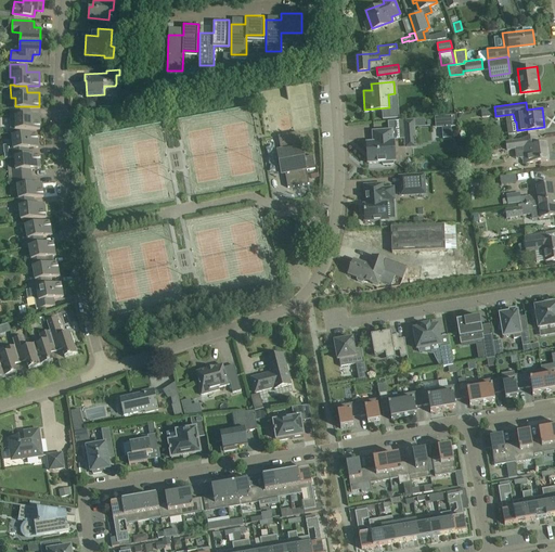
[(15,106),(11,106),(11,114),(14,114),(14,118),(15,118),(15,128),(40,127),(40,113),(27,114),(27,106),(15,106)]
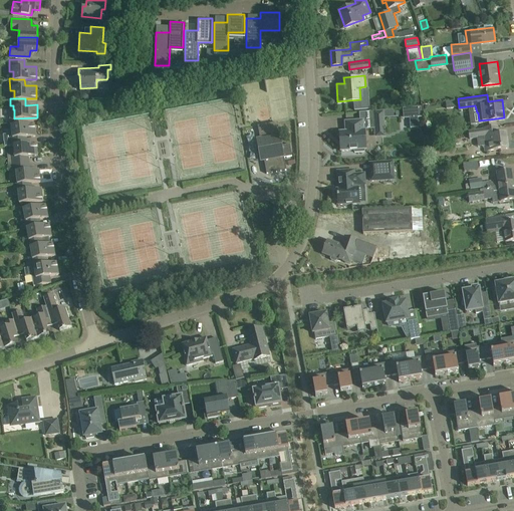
[(458,98),(446,100),(447,107),(459,106),(458,98)]
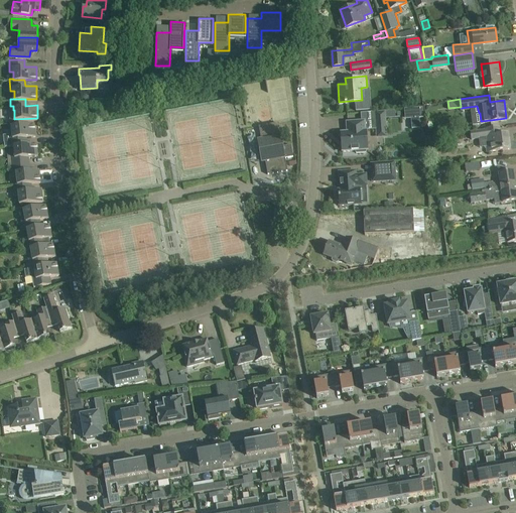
[(422,105),(404,106),(405,115),(423,113),(422,105)]
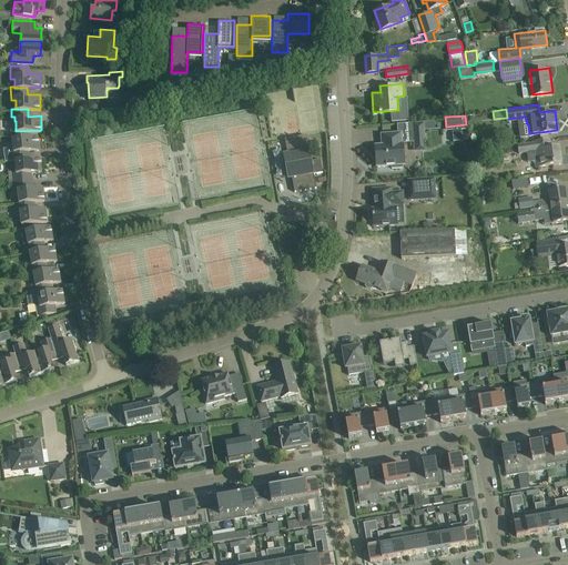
[(412,121),(414,147),(426,145),(424,120),(412,121)]
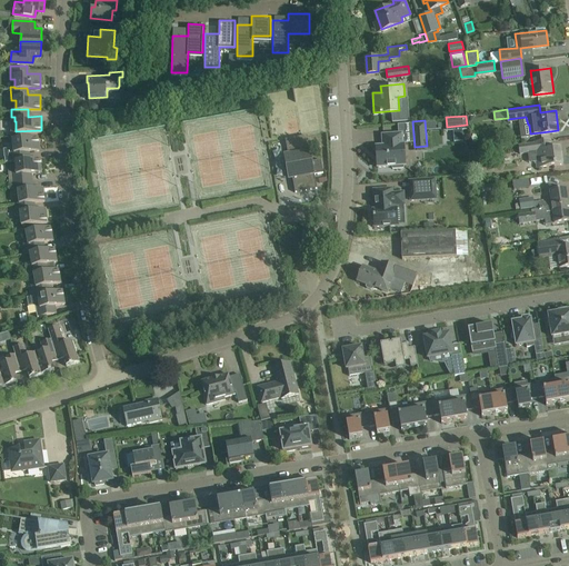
[(376,145),(378,166),(392,165),(392,167),(403,166),(403,164),(406,164),(403,142),(402,142),(402,131),(382,132),(382,144),(376,145)]
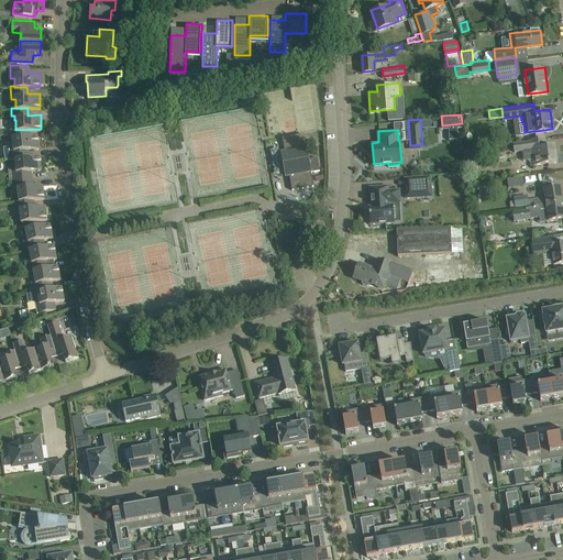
[(320,169),(318,156),(309,157),(305,132),(283,136),(286,150),(280,151),(285,177),(290,176),(293,188),(313,184),(311,171),(320,169)]
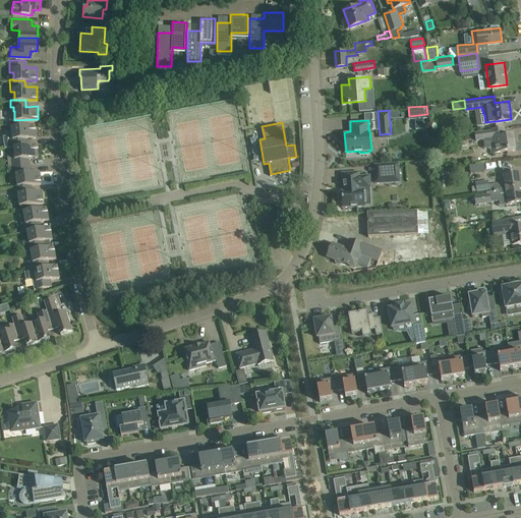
[(5,147),(13,146),(24,145),(24,137),(36,136),(35,123),(11,126),(12,133),(3,134),(4,141),(5,147)]
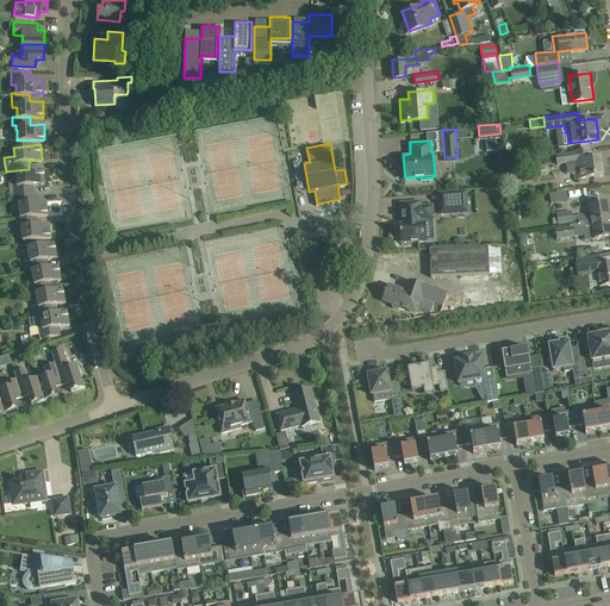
[(567,172),(574,170),(574,177),(603,173),(601,156),(592,157),(590,148),(572,150),(572,151),(555,154),(558,162),(566,161),(567,172)]
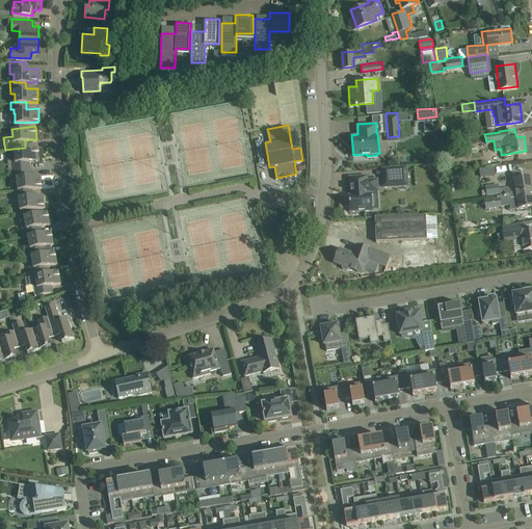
[(8,169),(12,169),(27,167),(27,160),(38,159),(37,146),(25,148),(14,149),(15,156),(7,157),(8,169)]
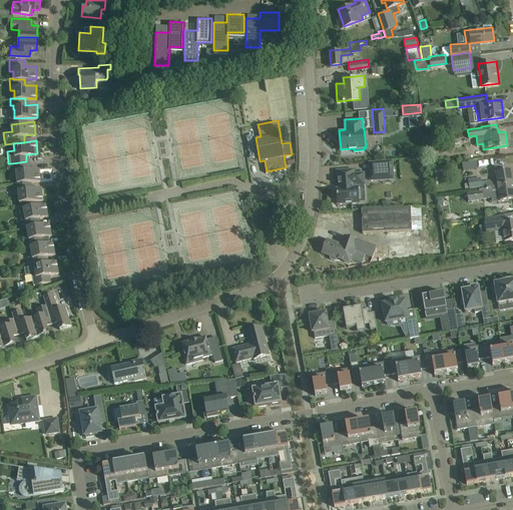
[(476,159),(469,160),(470,168),(477,167),(476,159)]
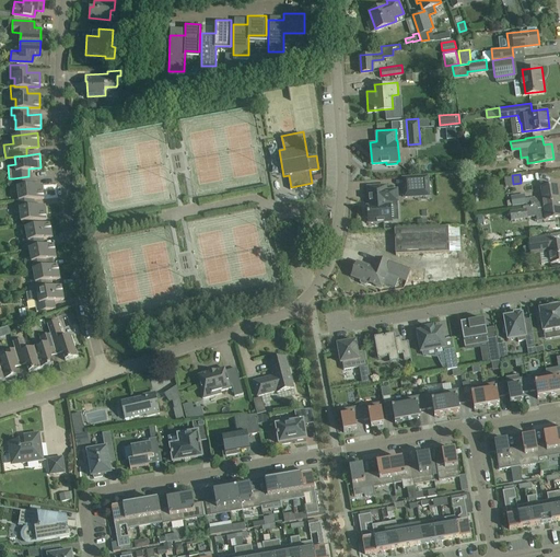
[(14,198),(14,199),(31,197),(44,196),(43,183),(30,184),(28,176),(13,178),(14,190),(18,190),(19,198),(14,198)]
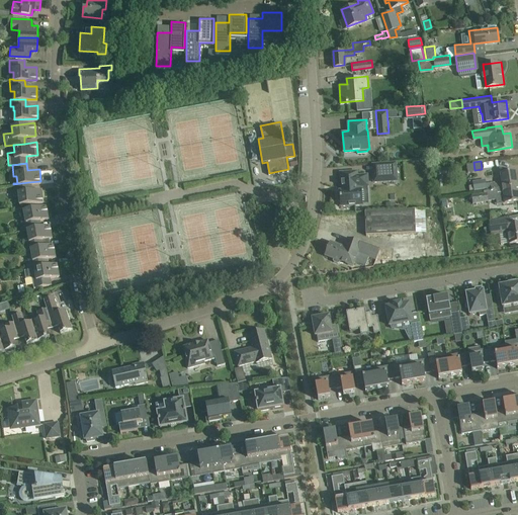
[(397,178),(396,164),(385,165),(385,170),(373,171),(373,180),(397,178)]
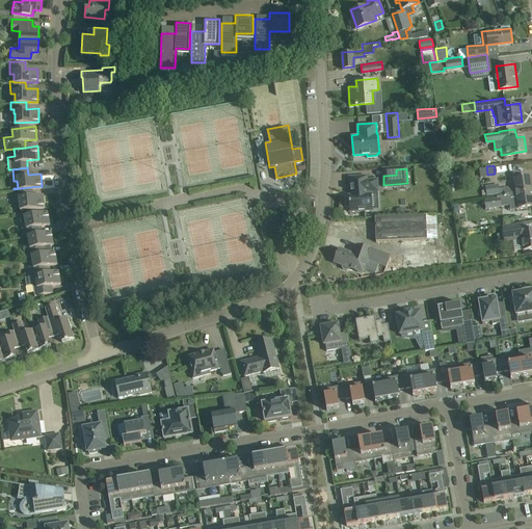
[(515,185),(508,186),(508,185),(503,186),(504,193),(531,189),(529,174),(514,176),(515,185)]
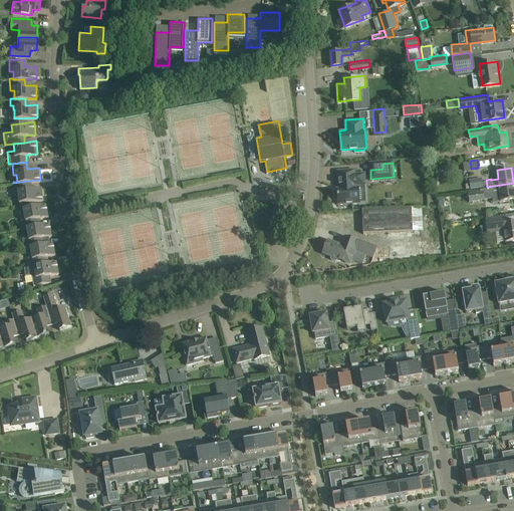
[(337,170),(338,185),(340,185),(340,187),(337,188),(337,192),(335,193),(336,198),(337,199),(338,203),(360,201),(366,200),(364,175),(354,176),(354,169),(337,170)]
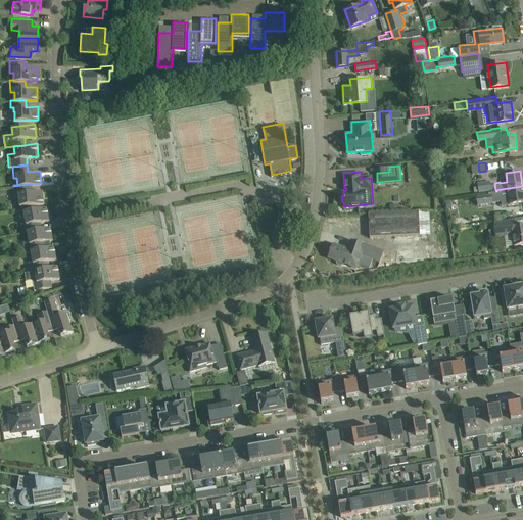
[(495,190),(494,183),(490,183),(490,179),(477,181),(478,185),(473,185),(474,190),(478,189),(478,190),(491,189),(491,190),(495,190)]
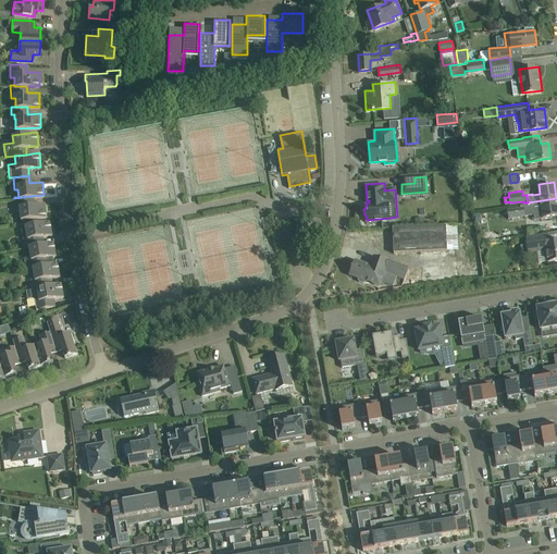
[(31,196),(14,198),(15,210),(20,210),(21,219),(46,216),(45,202),(32,204),(31,196)]
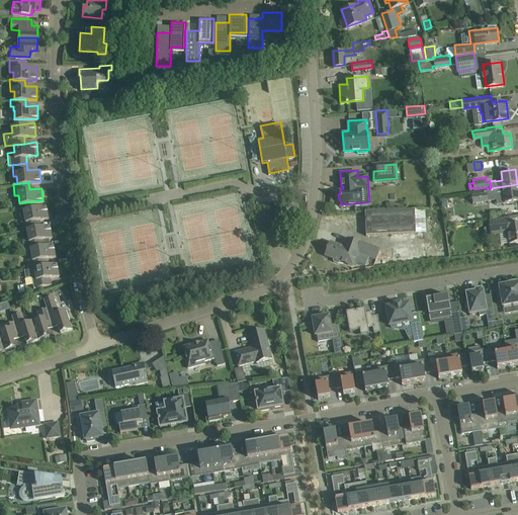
[(487,190),(471,193),(472,201),(488,199),(488,197),(494,197),(493,194),(496,194),(496,192),(503,191),(505,201),(517,199),(517,186),(517,184),(491,188),(487,188),(487,190)]
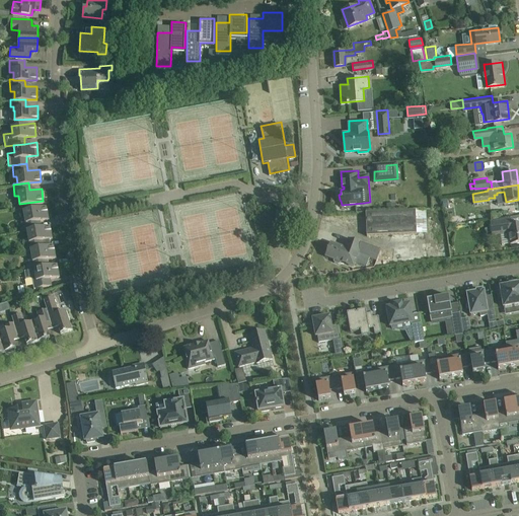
[(27,229),(33,228),(33,227),(39,226),(36,220),(49,217),(47,205),(23,209),(24,217),(21,218),(23,229),(27,229)]
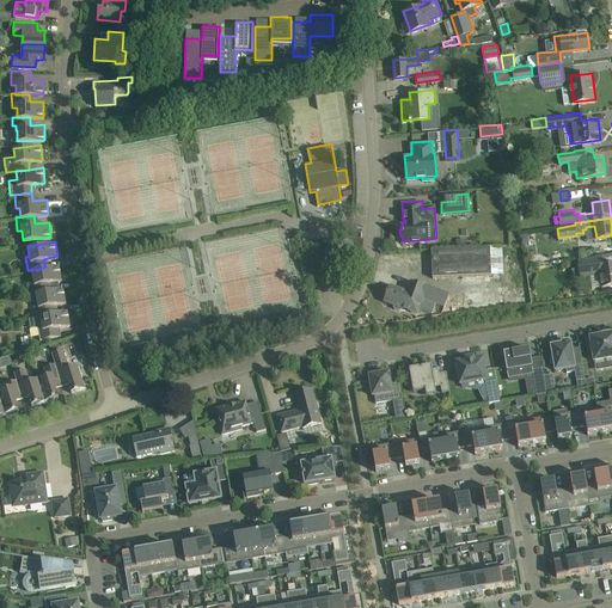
[(503,272),(502,244),(432,247),(433,275),(503,272)]
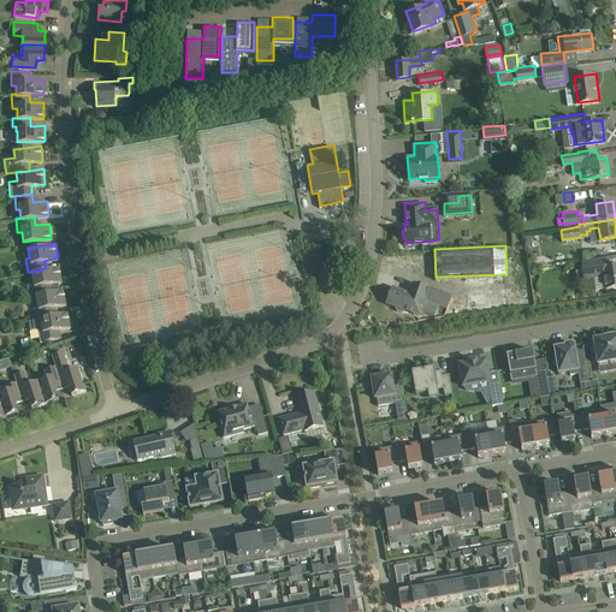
[(515,267),(527,266),(527,245),(514,245),(515,267)]
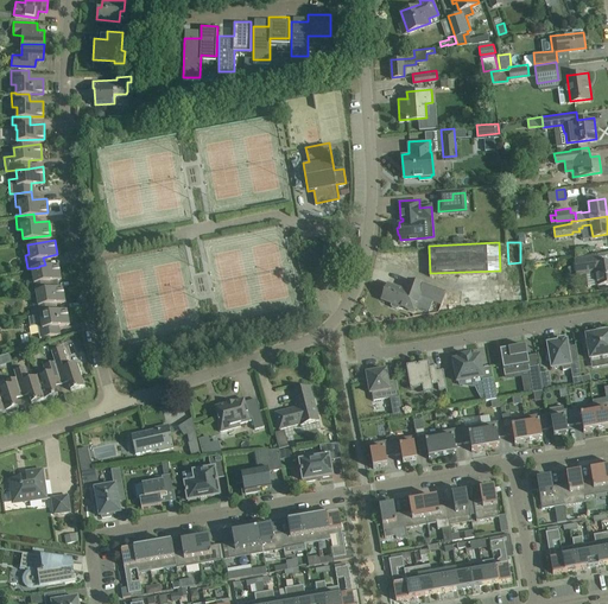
[(584,256),(574,258),(576,272),(586,271),(588,285),(597,284),(607,281),(607,260),(602,261),(600,261),(599,254),(584,256)]
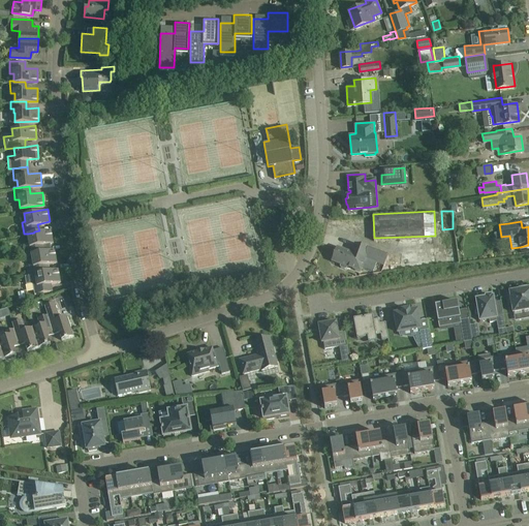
[(25,242),(27,253),(33,252),(37,252),(37,251),(42,250),(41,243),(53,241),(51,228),(39,230),(34,231),(34,233),(28,234),(29,241),(25,242)]
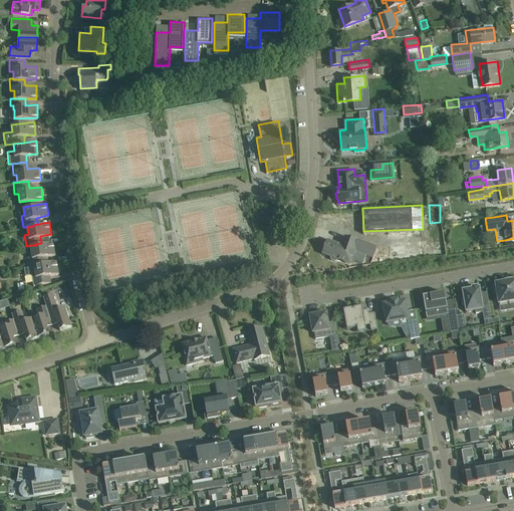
[(324,247),(323,251),(330,254),(330,256),(331,258),(335,259),(337,258),(337,257),(350,261),(351,257),(363,262),(366,253),(372,256),(373,256),(373,255),(376,247),(345,235),(341,244),(327,239),(327,241),(325,240),(324,241),(323,245),(323,246),(324,247)]
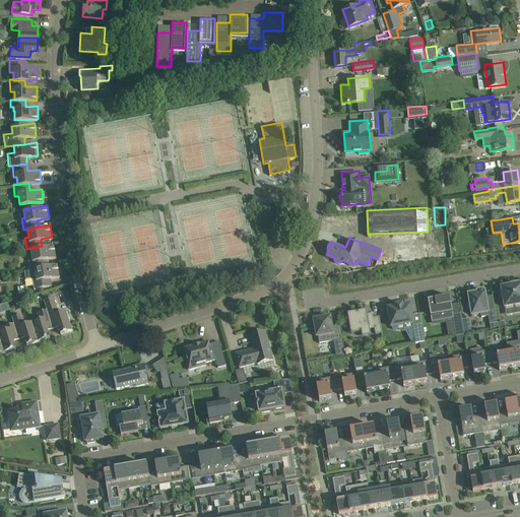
[(56,256),(54,244),(42,246),(37,247),(37,248),(33,248),(26,249),(30,249),(31,256),(28,257),(30,268),(46,265),(44,258),(56,256)]
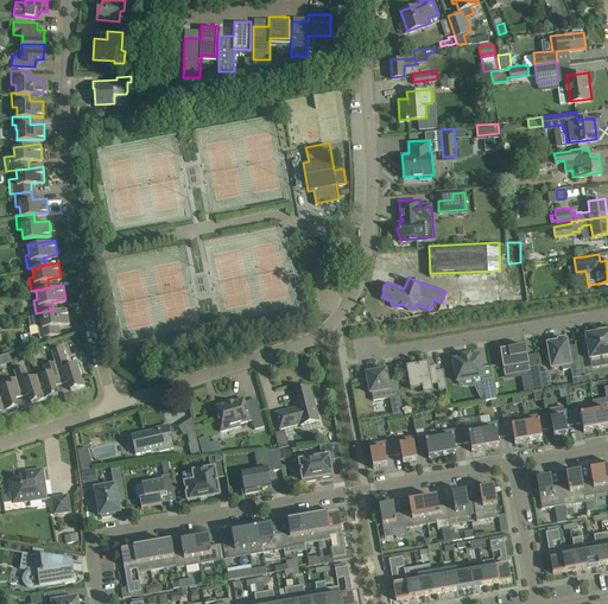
[(69,322),(67,307),(54,310),(36,313),(29,315),(30,324),(37,323),(39,336),(57,334),(56,324),(69,322)]
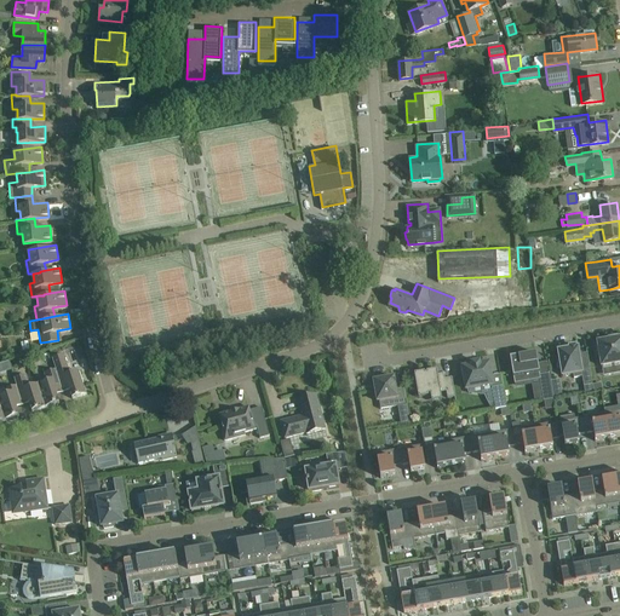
[(600,352),(602,364),(619,360),(619,335),(618,337),(618,335),(609,337),(609,338),(597,340),(598,344),(596,344),(597,353),(598,353),(600,352)]
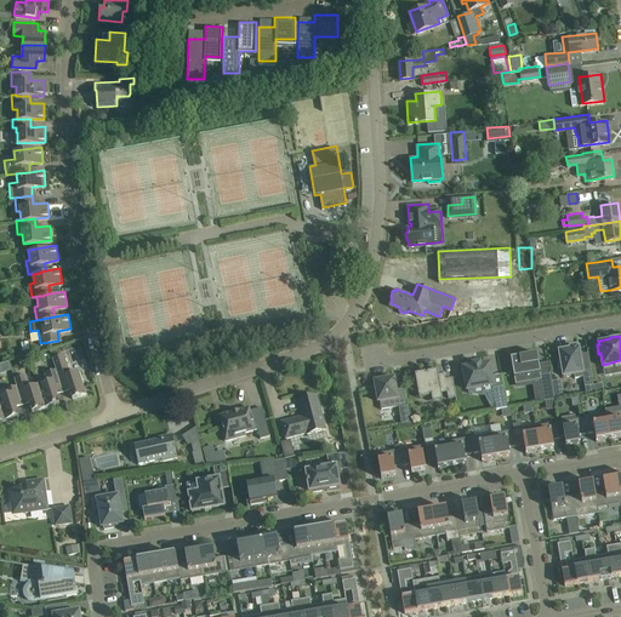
[(585,384),(593,383),(590,363),(582,364),(579,346),(577,346),(576,344),(570,346),(570,347),(559,349),(564,375),(574,372),(575,376),(584,375),(585,384)]
